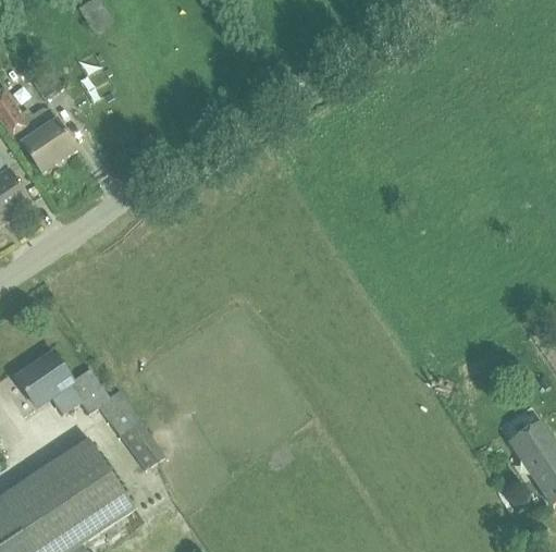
[(88,0),(79,5),(95,29),(111,20),(99,0),(88,0)]
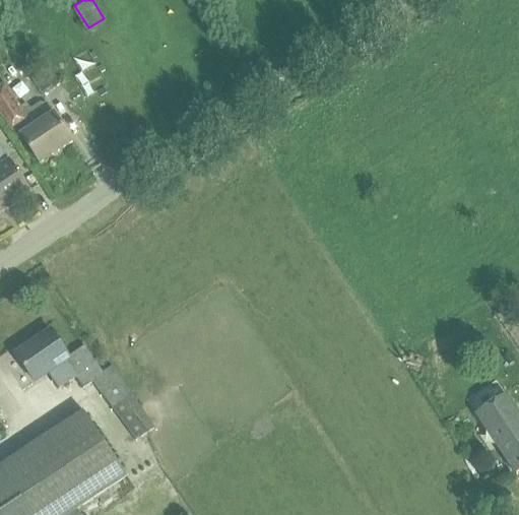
[(77,41),(63,48),(72,66),(66,69),(75,87),(95,77),(77,41)]
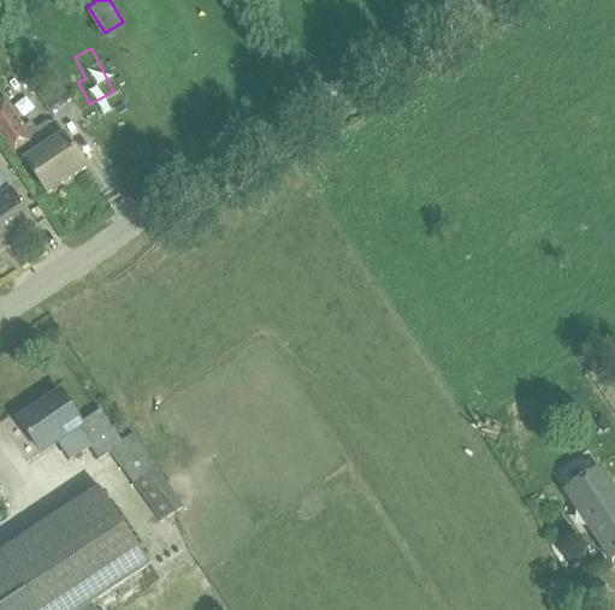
[(48,72),(36,81),(52,104),(64,95),(48,72)]
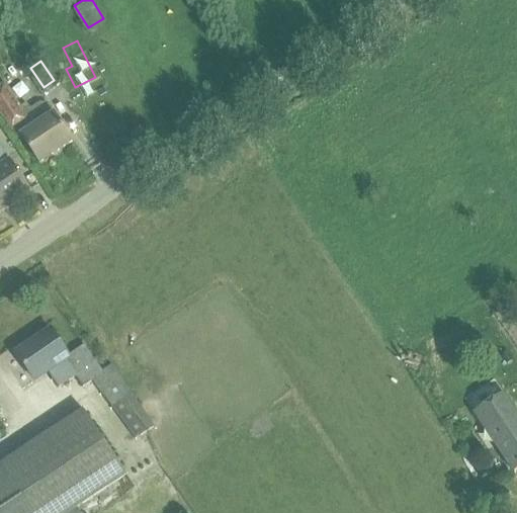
[(38,159),(71,138),(53,109),(49,112),(42,103),(24,115),(3,82),(0,83),(0,107),(17,134),(20,132),(38,159)]
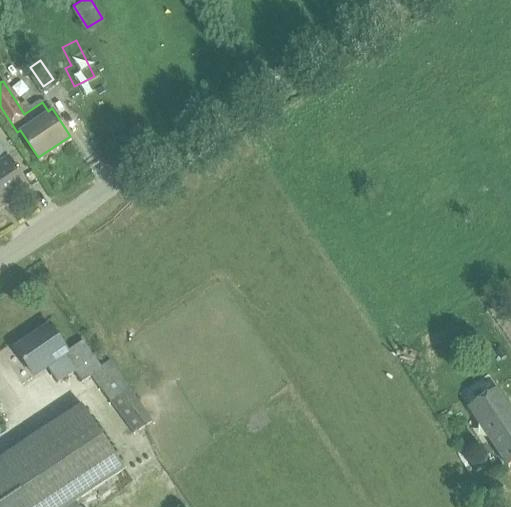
[(0,203),(28,185),(8,155),(1,160),(0,158),(0,203)]
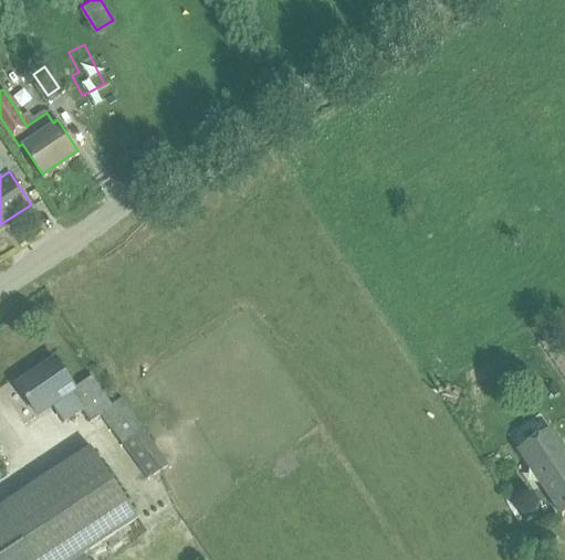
[(54,356),(16,381),(37,412),(51,402),(63,420),(83,408),(90,419),(100,411),(147,475),(167,462),(121,394),(111,401),(91,372),(74,383),(54,356)]
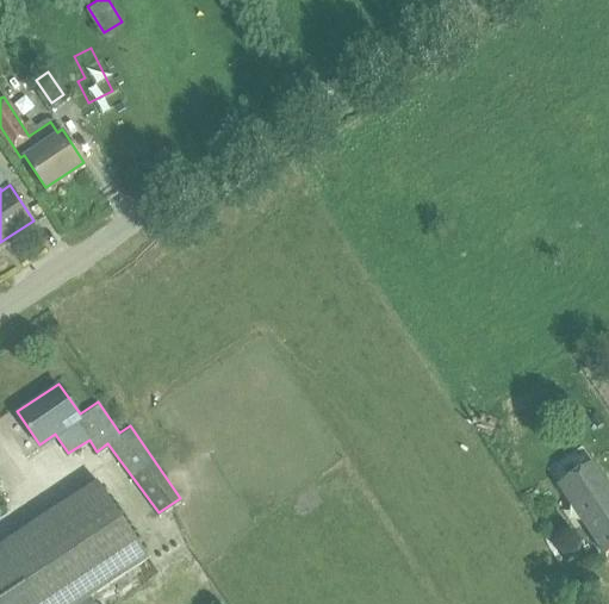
[(557,474),(586,454),(588,454),(580,443),(550,464),(557,474)]
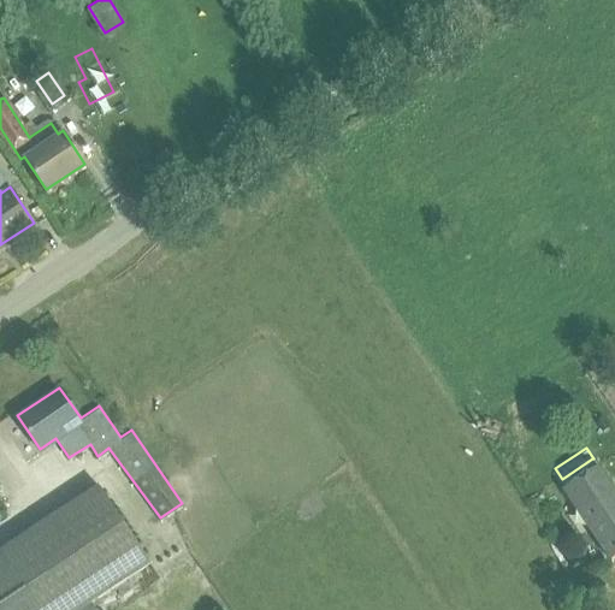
[(592,459),(562,479),(561,480),(563,485),(610,557),(614,554),(614,490),(597,462),(596,463),(592,459)]
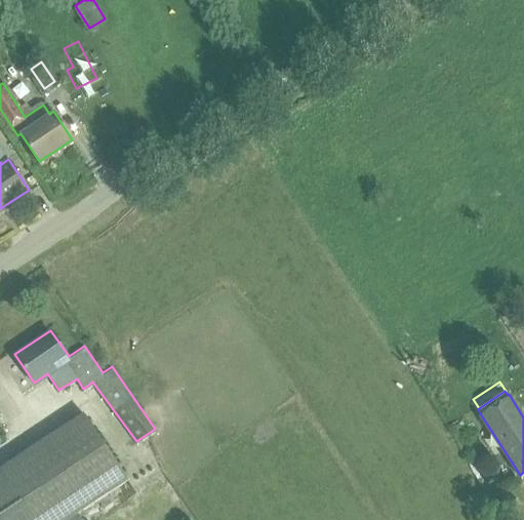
[(83,411),(0,466),(0,519),(81,519),(77,512),(128,478),(83,411)]
